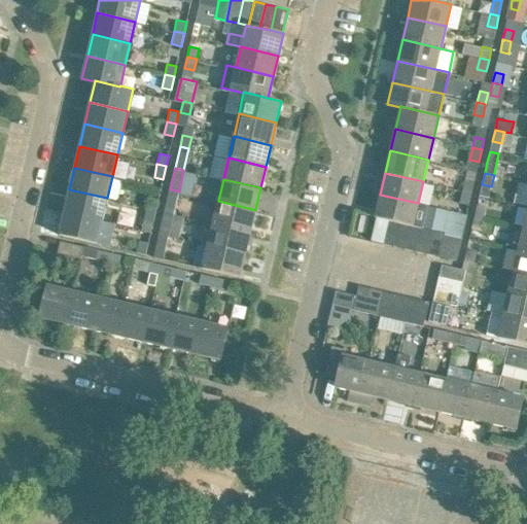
[(471,193),(475,181),(465,179),(462,190),(471,193)]
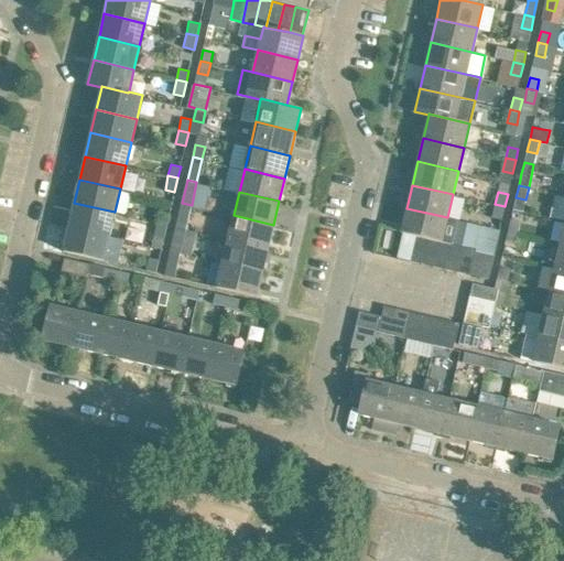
[(109,235),(115,212),(74,203),(69,226),(109,235)]
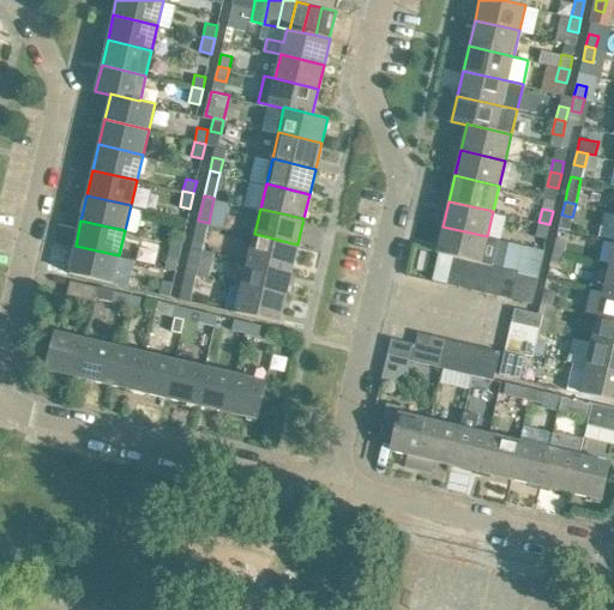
[(203,248),(209,223),(198,221),(194,234),(192,246),(203,248)]
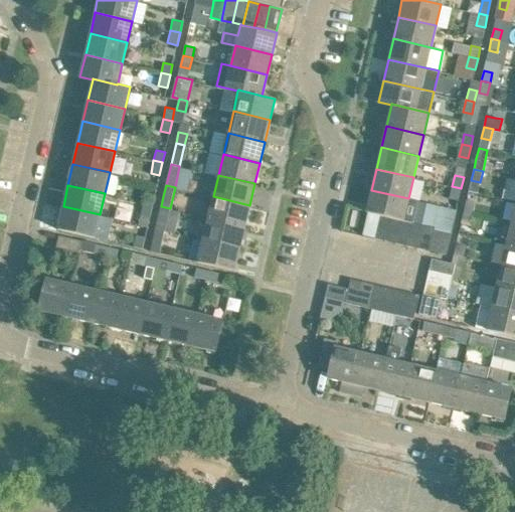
[(458,199),(461,188),(452,186),(449,197),(458,199)]
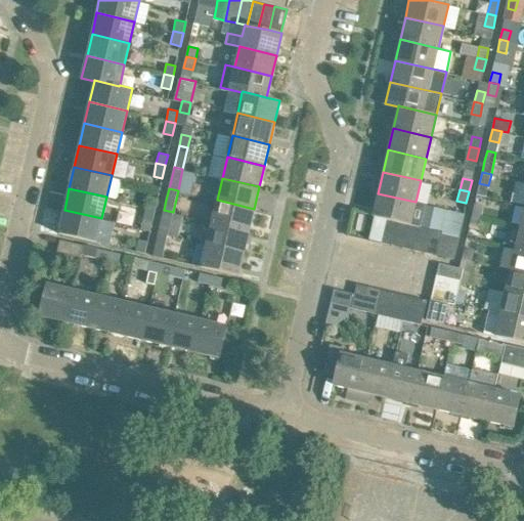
[(425,204),(416,202),(378,193),(373,214),(386,217),(397,220),(408,222),(420,225),(425,204)]
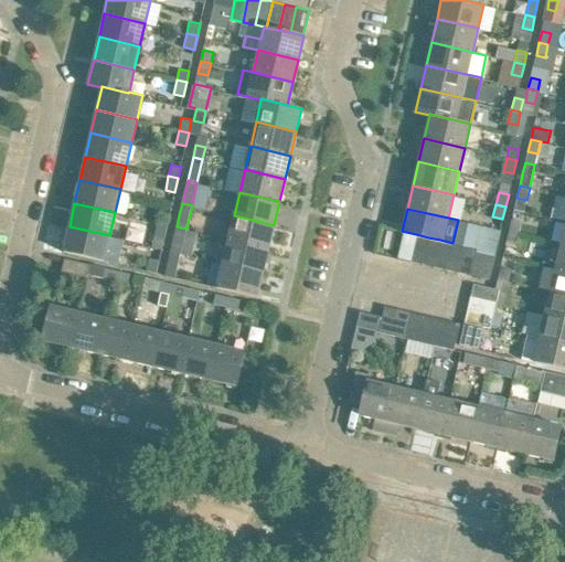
[(160,211),(158,222),(167,224),(170,213),(160,211)]
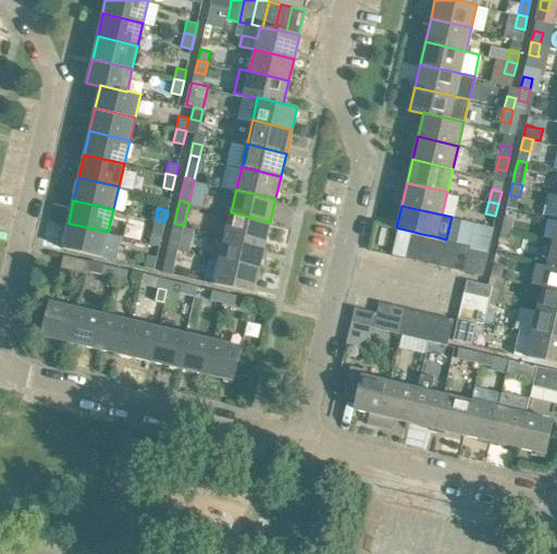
[(264,244),(270,222),(231,212),(225,235),(264,244)]
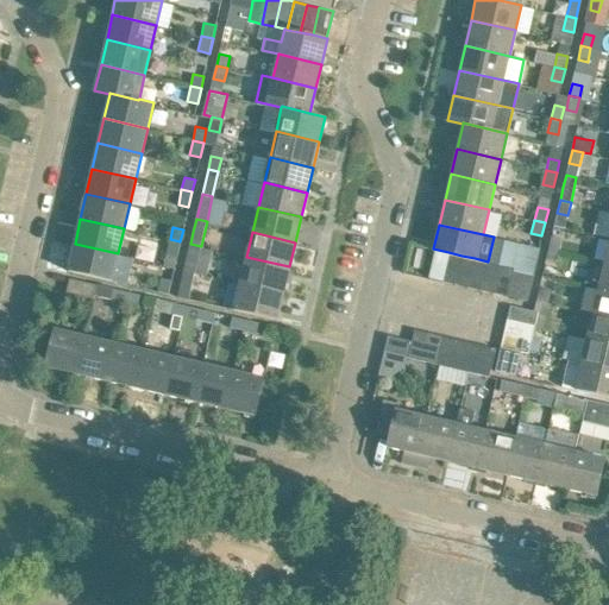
[(559,252),(562,239),(552,237),(548,250),(559,252)]
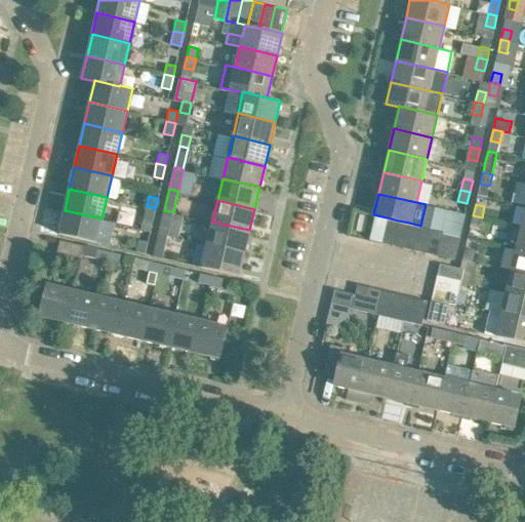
[(153,221),(155,208),(147,206),(144,218),(153,221)]
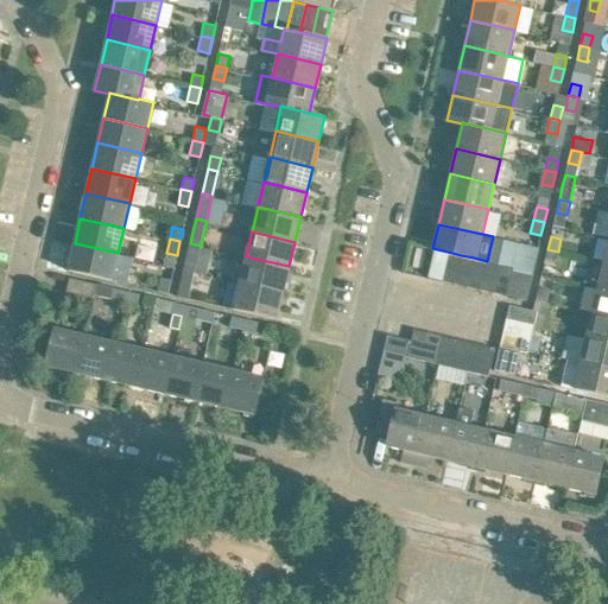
[(112,279),(118,253),(75,243),(68,268),(112,279)]
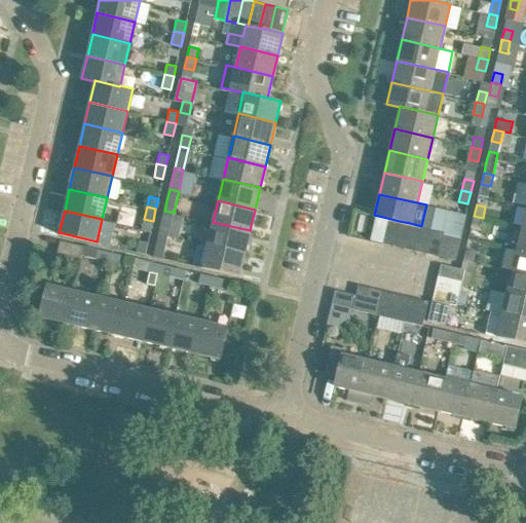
[(168,234),(174,213),(164,211),(160,232),(168,234)]
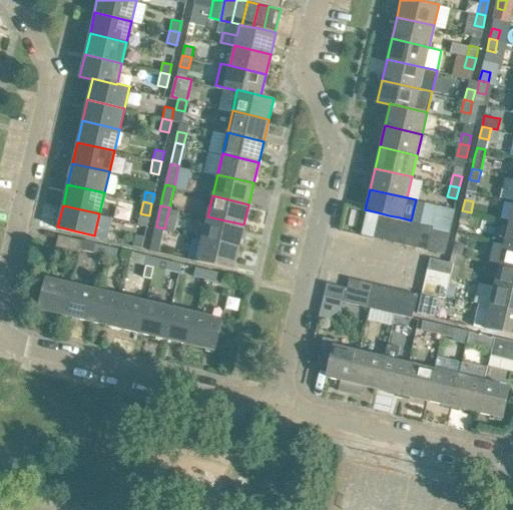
[(468,223),(471,212),(462,210),(459,221),(468,223)]
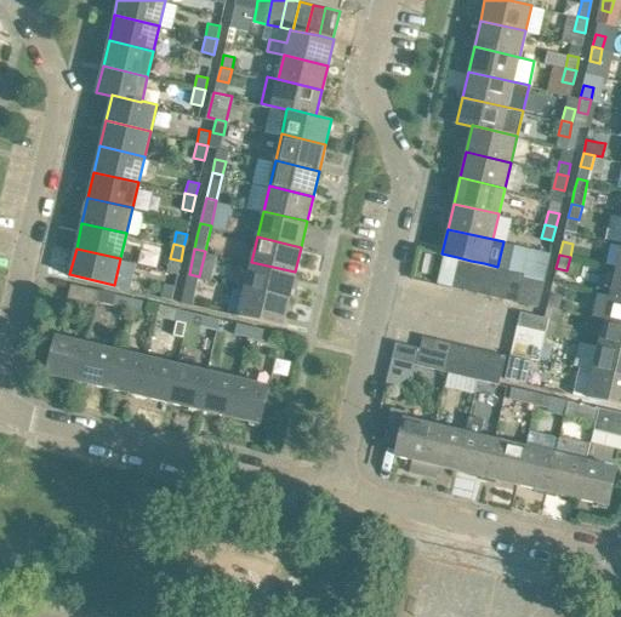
[(465,289),(471,261),(457,257),(451,285),(465,289)]
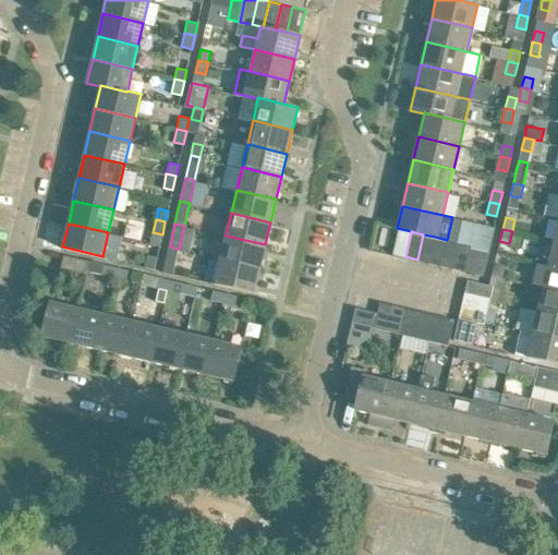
[(429,262),(435,237),(423,234),(417,260),(429,262)]
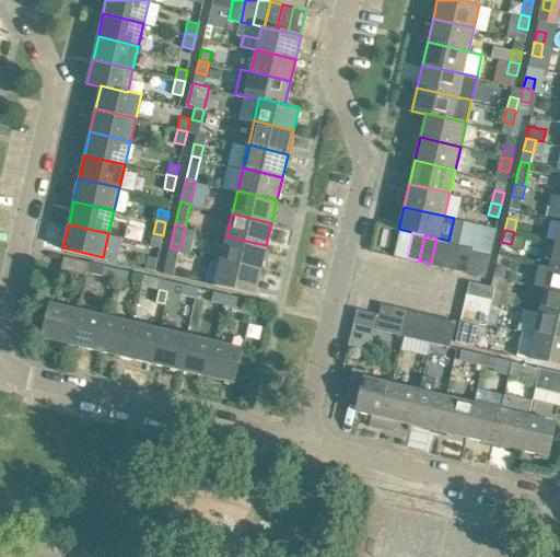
[(260,268),(266,245),(226,236),(221,259),(260,268)]
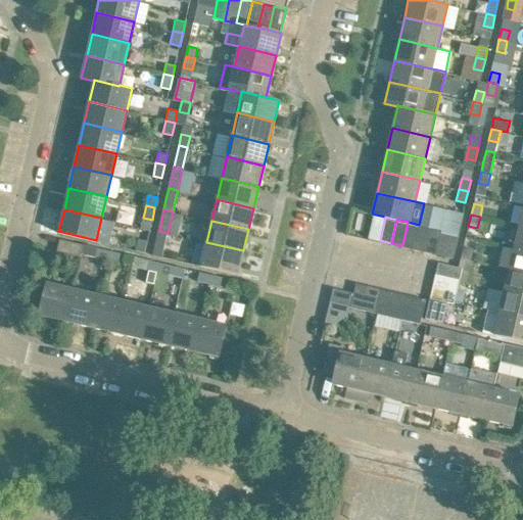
[(414,248),(419,225),(408,222),(402,245),(414,248)]
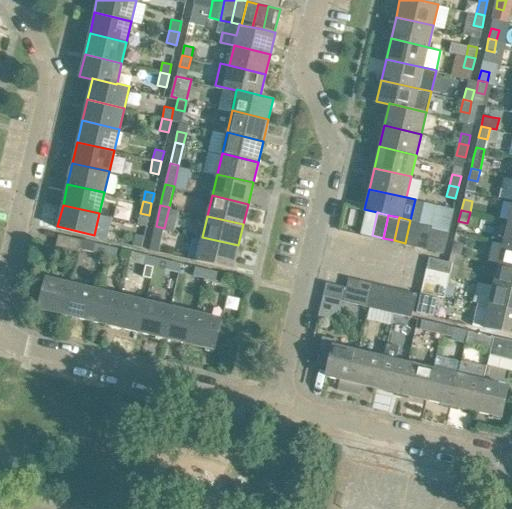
[(416,245),(421,222),(410,220),(405,243),(416,245)]
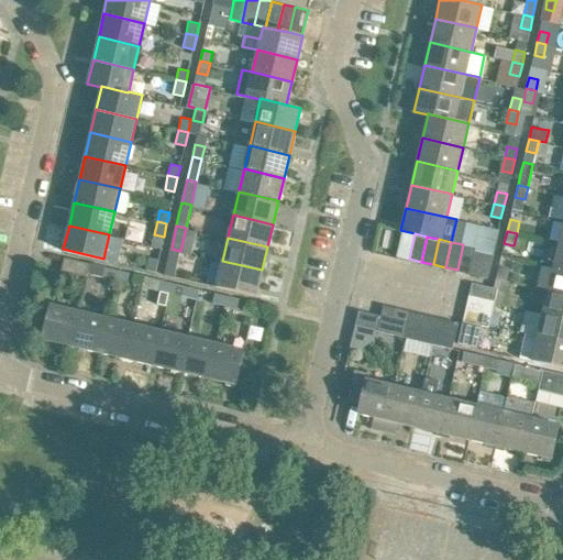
[(493,251),(475,248),(463,244),(457,270),(487,277),(493,251)]
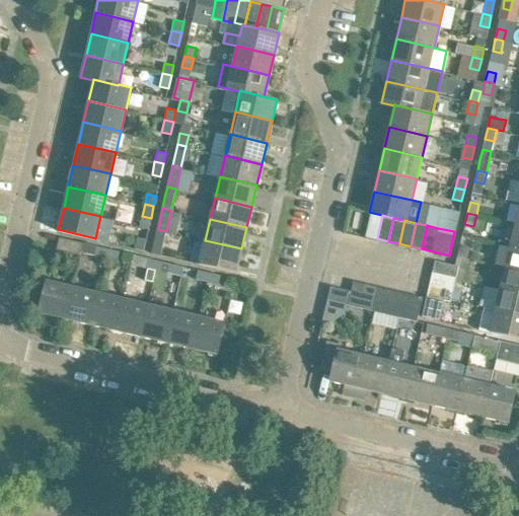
[(161,254),(166,231),(158,229),(152,252),(161,254)]
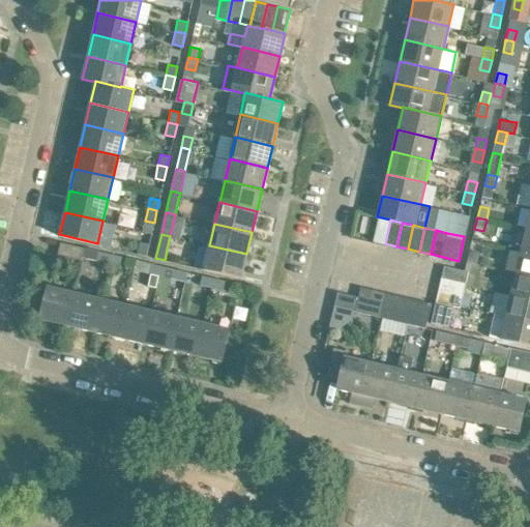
[(140,241),(137,254),(146,256),(149,243),(140,241)]
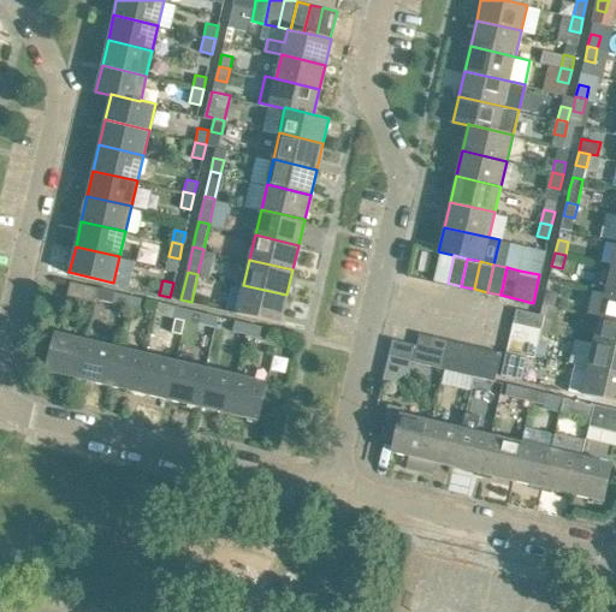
[(99,287),(71,281),(67,295),(95,301),(99,287)]
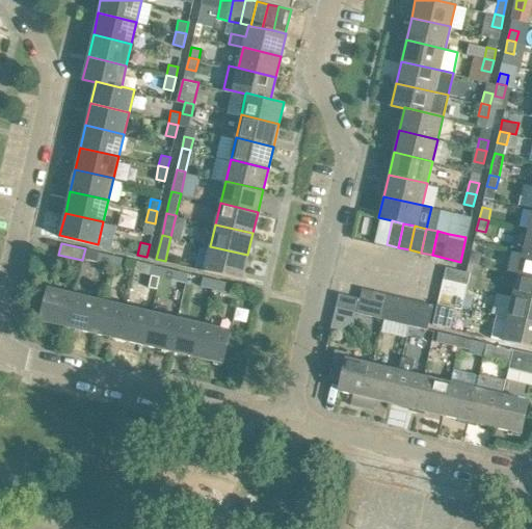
[(242,278),(247,255),(210,246),(205,269),(242,278)]
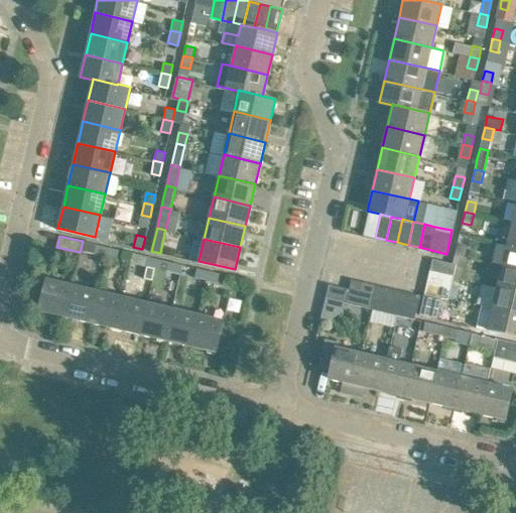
[(464,256),(466,245),(458,243),(455,254),(464,256)]
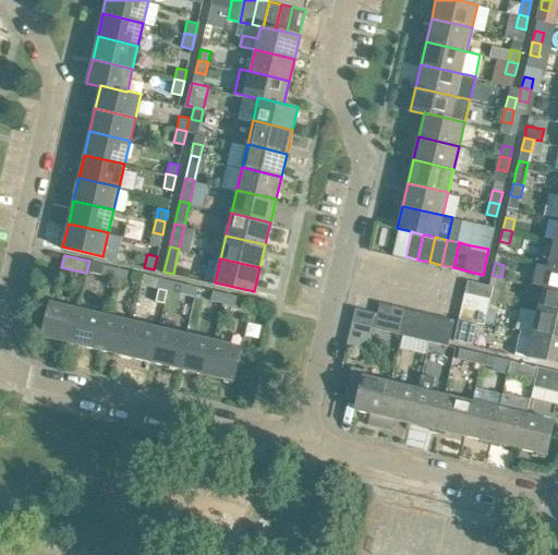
[(114,276),(117,267),(104,264),(101,274),(114,276)]
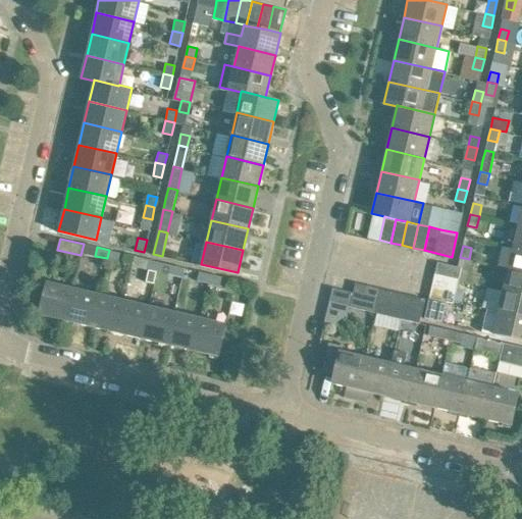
[(521,270),(521,248),(514,247),(509,268),(521,270)]
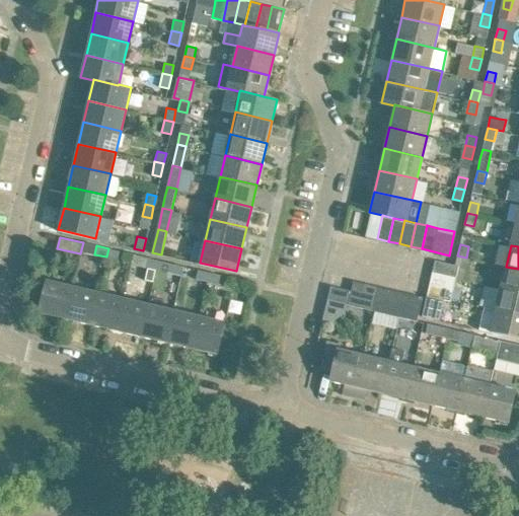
[(120,250),(108,248),(106,256),(118,260),(120,250)]
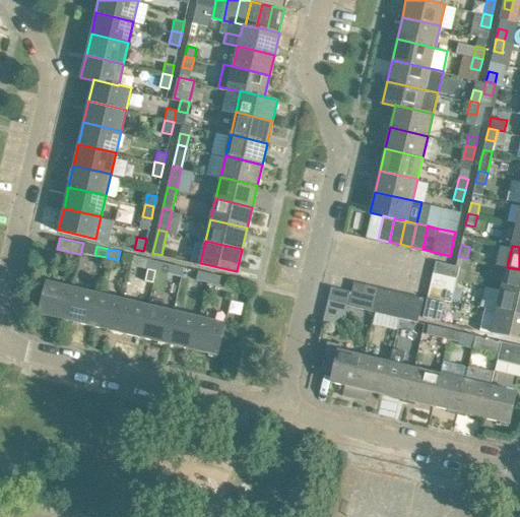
[(156,269),(158,260),(145,257),(143,266),(156,269)]
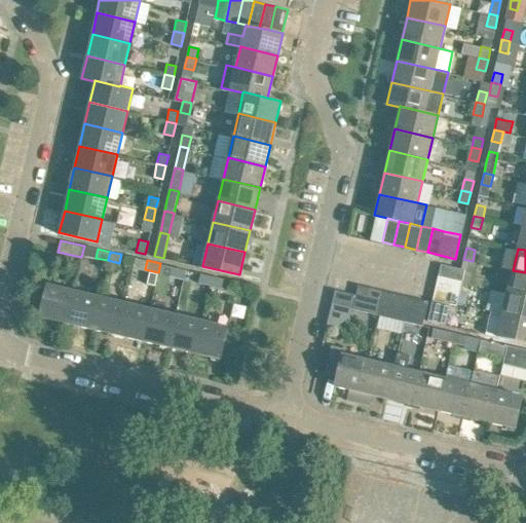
[(175,267),(160,263),(158,272),(173,275),(175,267)]
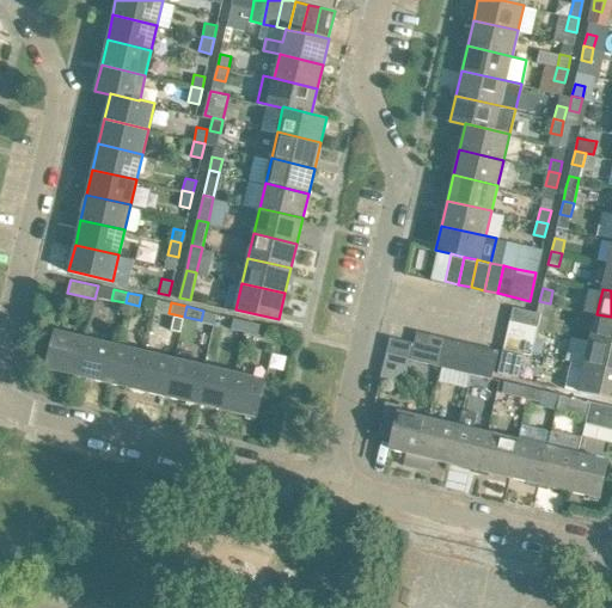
[(538,327),(542,312),(513,306),(509,320),(538,327)]
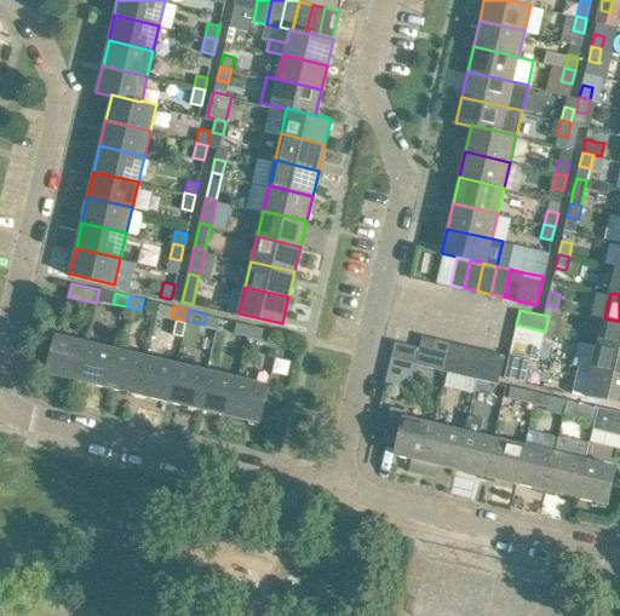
[(619,349),(619,321),(604,318),(598,344),(619,349)]
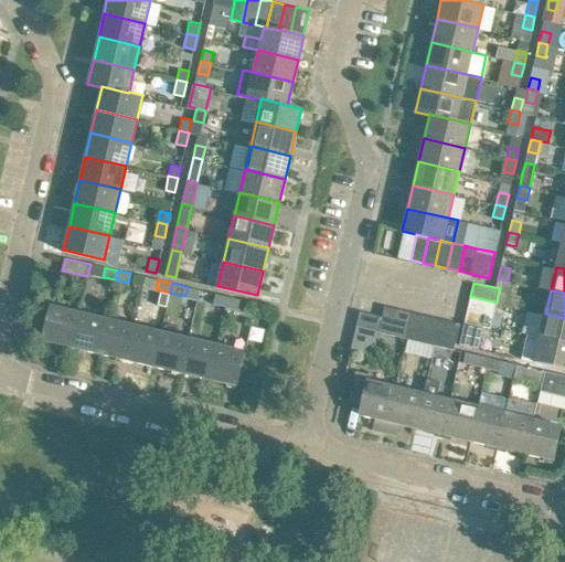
[(225,305),(227,296),(215,293),(213,303),(225,305)]
